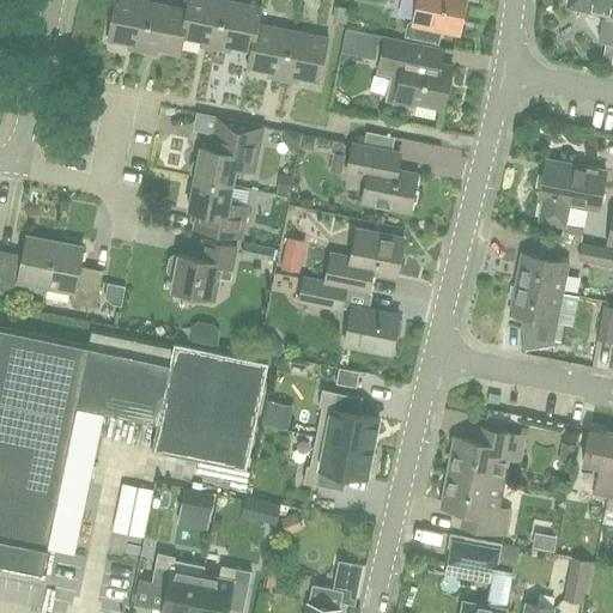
[(141,52),(151,2),(139,0),(115,0),(107,40),(132,44),(131,49),(141,52)]
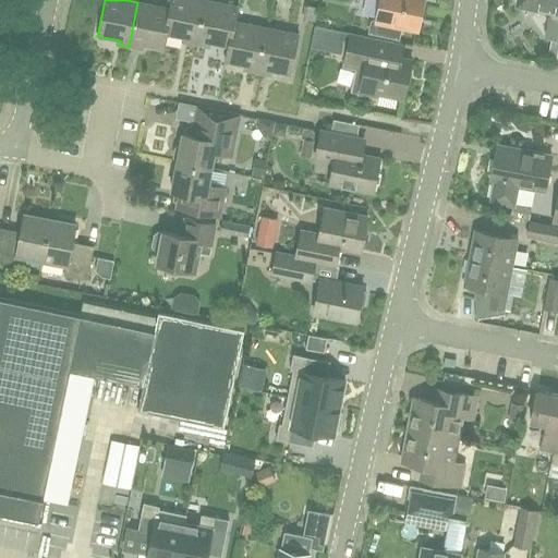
[(202,0),(170,0),(169,9),(165,35),(186,39),(185,44),(195,46),(204,0),(202,0)]
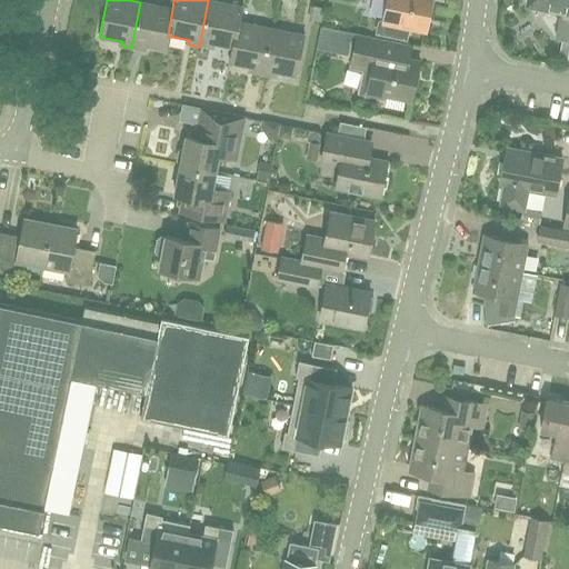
[(208,0),(199,47),(208,49),(209,43),(231,48),(232,49),(238,22),(241,7),(208,0)]
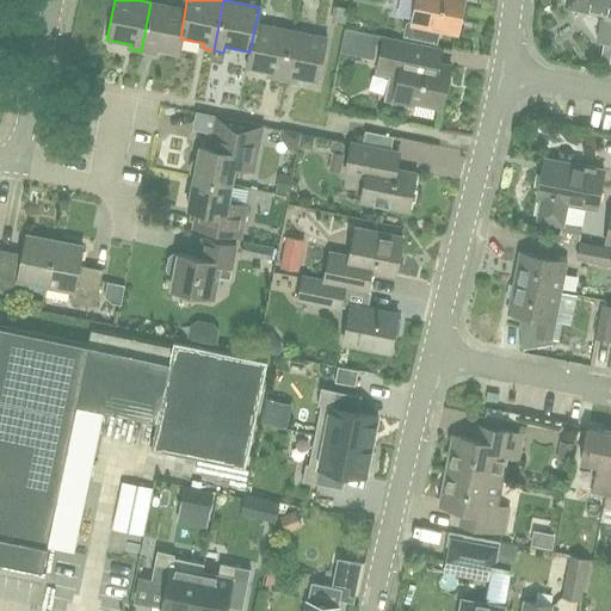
[(437,43),(439,29),(456,31),(462,0),(414,0),(411,20),(406,25),(403,37),(437,43)]
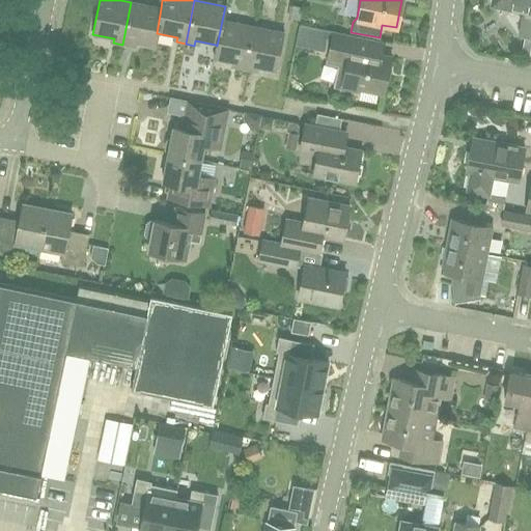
[(530,0),(494,0),(493,4),(515,8),(515,10),(530,12),(530,0)]
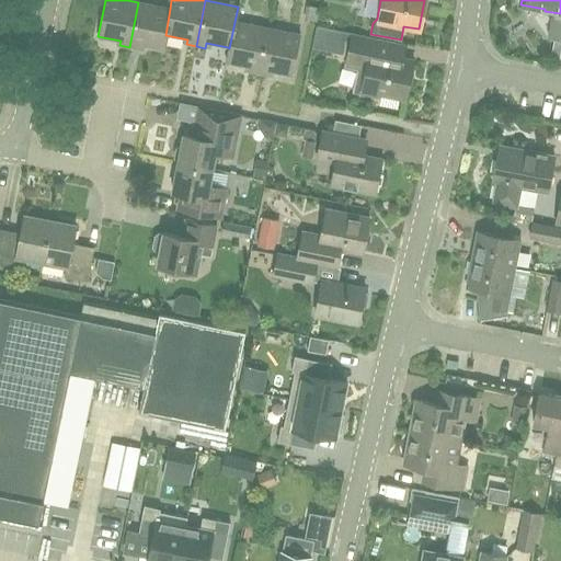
[(170,9),(138,2),(129,47),(139,49),(139,45),(162,49),(165,35),(170,9)]
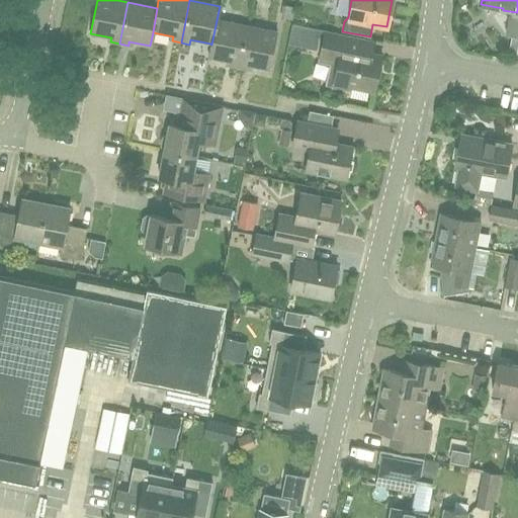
[(211,45),(210,44),(207,58),(229,62),(228,66),(237,68),(246,26),(217,20),(211,45)]
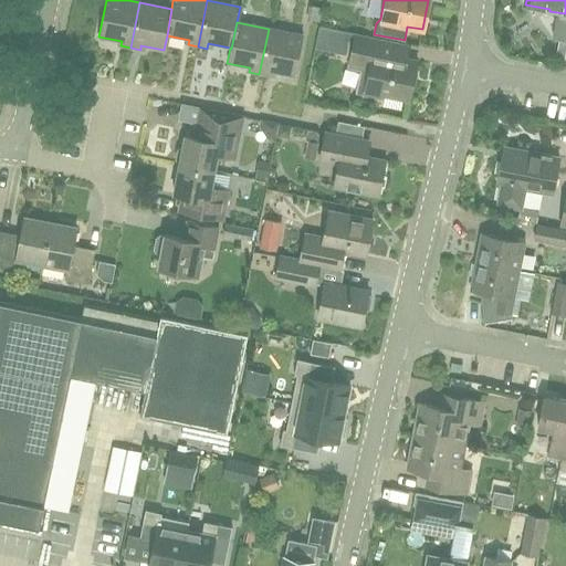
[(301,35),(269,29),(259,74),(269,76),(270,72),(292,76),(301,35)]
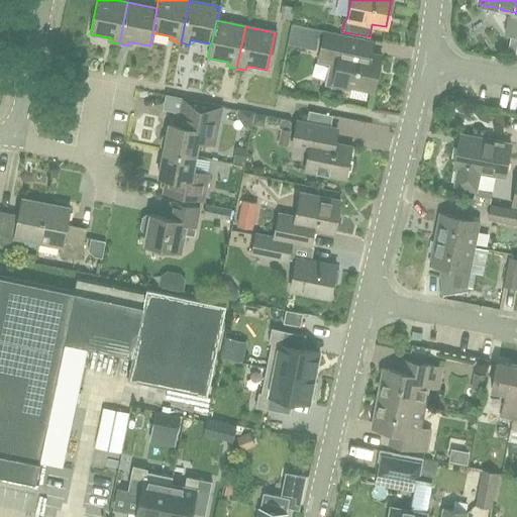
[(362,38),(323,30),(310,28),(306,44),(320,47),(318,59),(336,62),(332,83),(373,90),(378,57),(359,53),(362,38)]
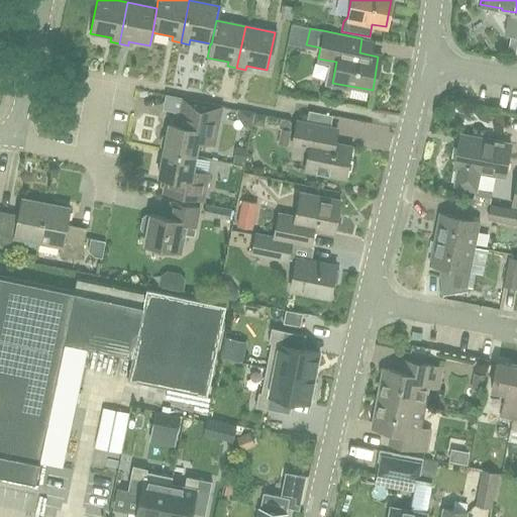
[(168,124),(166,136),(161,138),(159,147),(163,150),(194,157),(196,141),(213,144),(220,107),(189,101),(184,127),(168,124)]
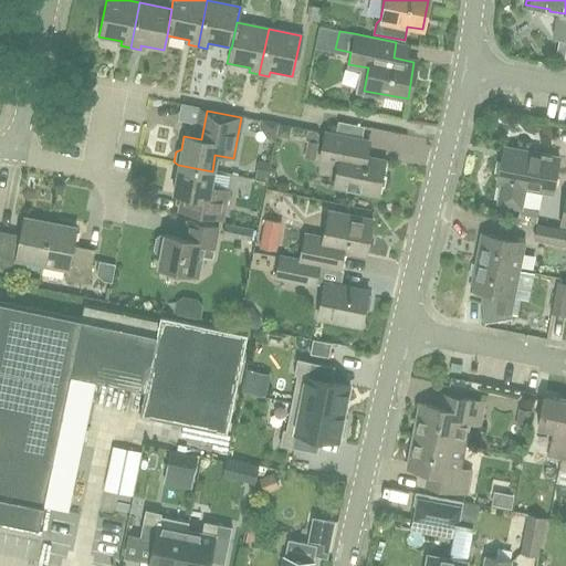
[(377,196),(384,160),(366,156),(368,142),(325,133),(318,161),(338,166),(333,188),(377,196)]
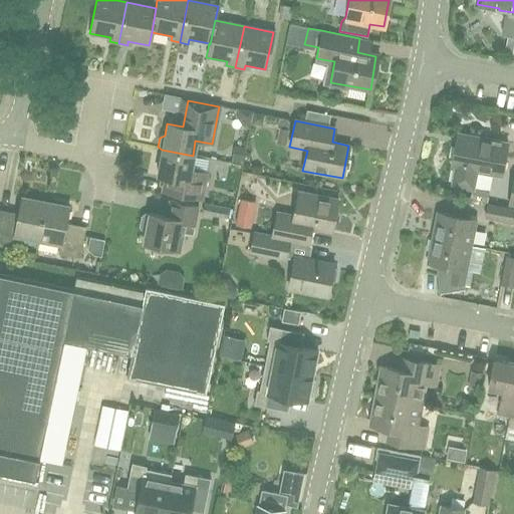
[(279,127),(276,144),(285,146),(289,130),(279,127)]
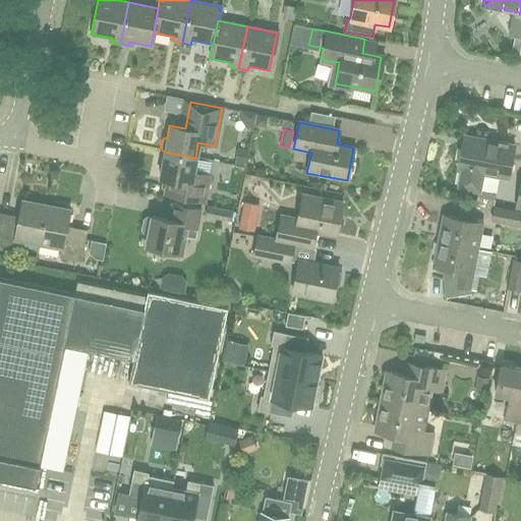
[(508,178),(514,145),(464,135),(457,168),(462,170),(459,187),(478,191),(482,174),(508,178)]
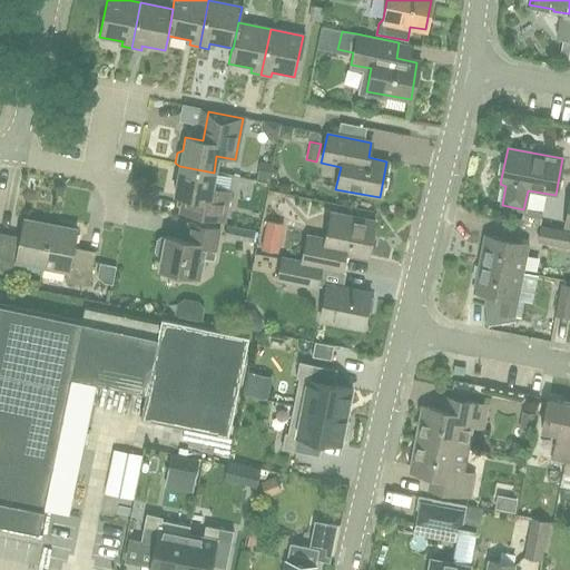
[(259,163),(256,180),(268,183),(272,165),(259,163)]
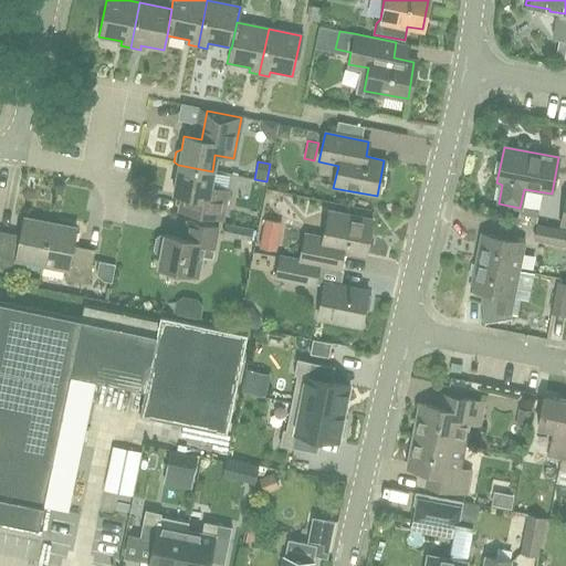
[(212,171),(178,165),(173,194),(191,197),(188,212),(221,219),(227,190),(209,187),(212,171)]
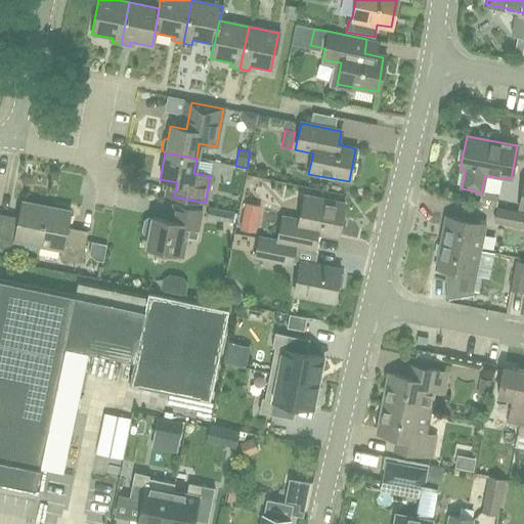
[(275,243),(296,247),(305,249),(309,231),(337,237),(343,204),(303,195),(298,220),(280,217),(276,239),(275,243)]
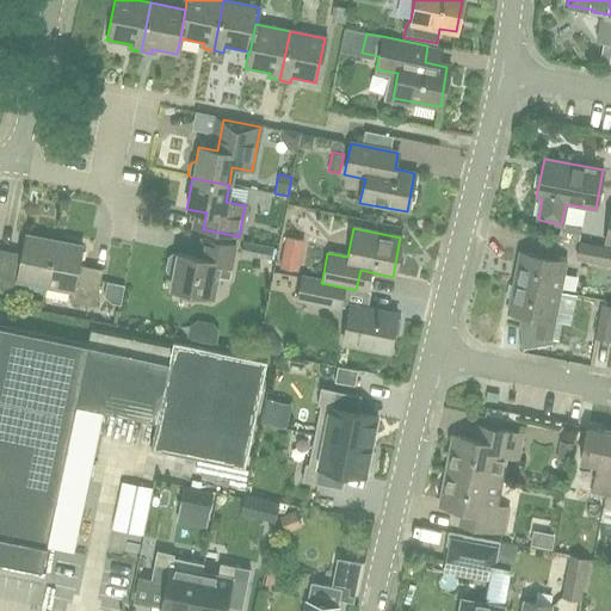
[(22,252),(0,247),(0,287),(16,290),(18,281),(43,285),(53,240),(25,234),(22,252)]
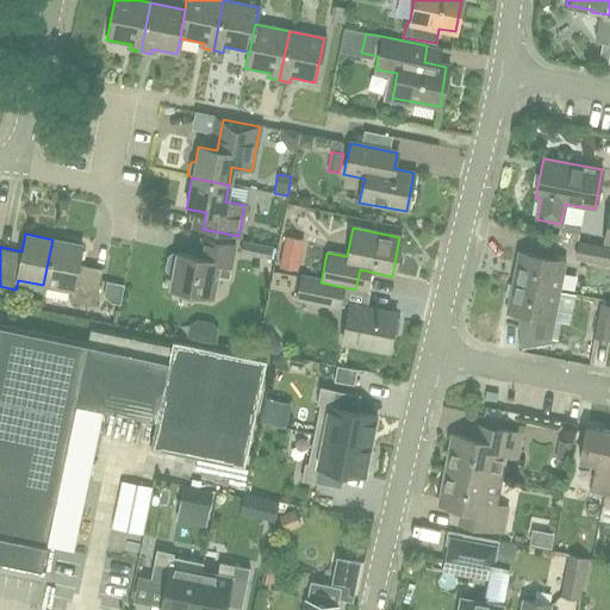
[(286,236),(280,267),(298,271),(304,240),(286,236)]
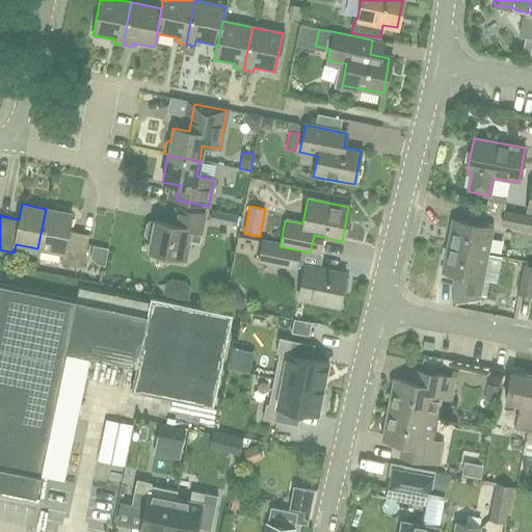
[(155,220),(155,221),(150,220),(145,223),(143,234),(147,238),(151,239),(149,251),(185,259),(189,240),(198,242),(205,214),(175,208),(171,223),(155,220)]
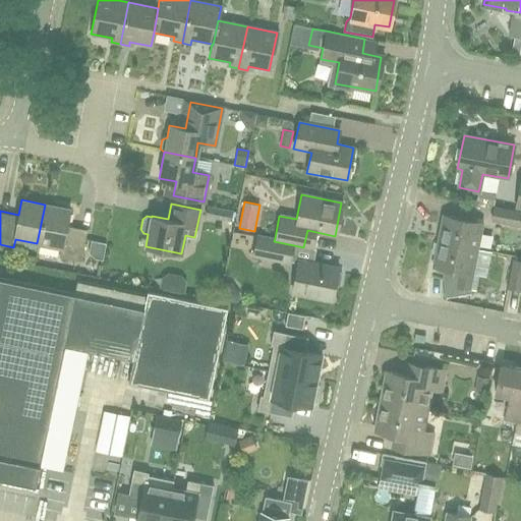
[(45,205),(37,243),(61,248),(59,255),(80,259),(88,227),(66,223),(68,209),(45,205)]
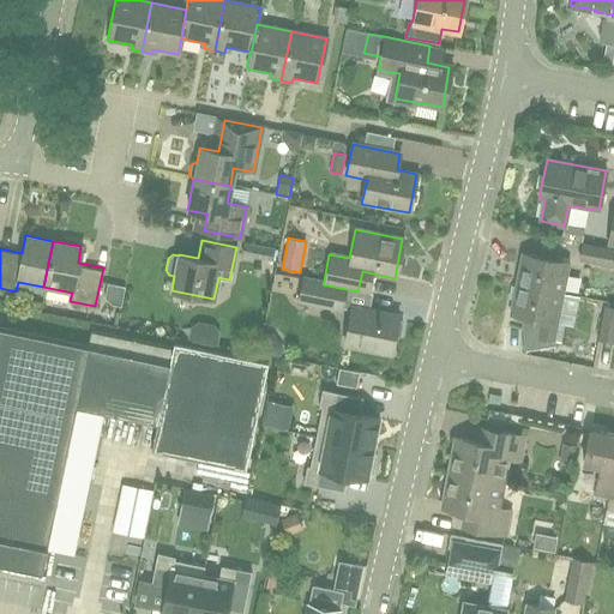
[(613,248),(583,242),(578,260),(613,266),(613,248)]
